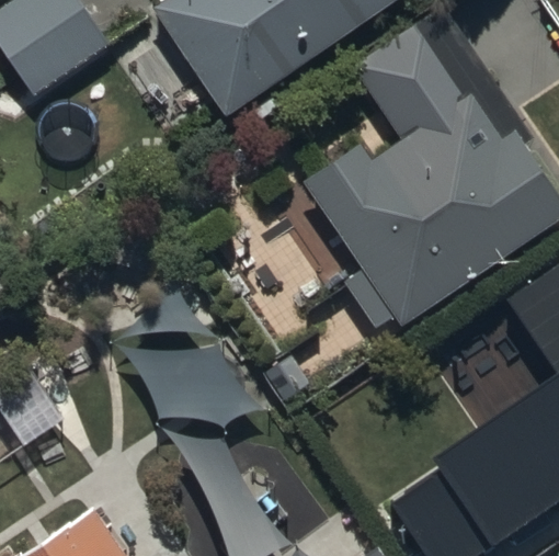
[(3,0),(0,2),(0,49),(32,95),(107,43),(78,0),(3,0)]
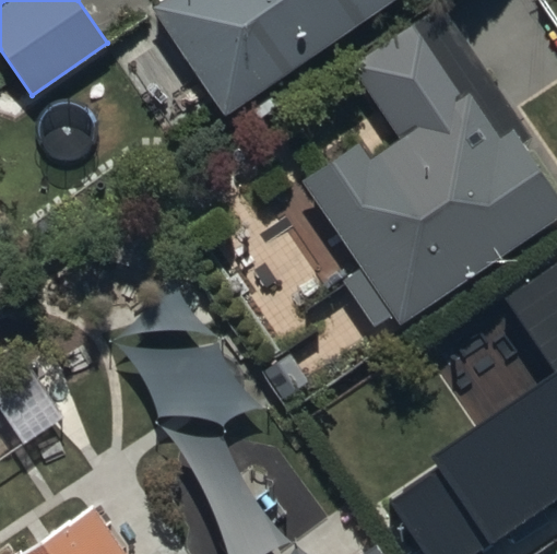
[(167,0),(153,10),(225,116),(396,0),(167,0)]
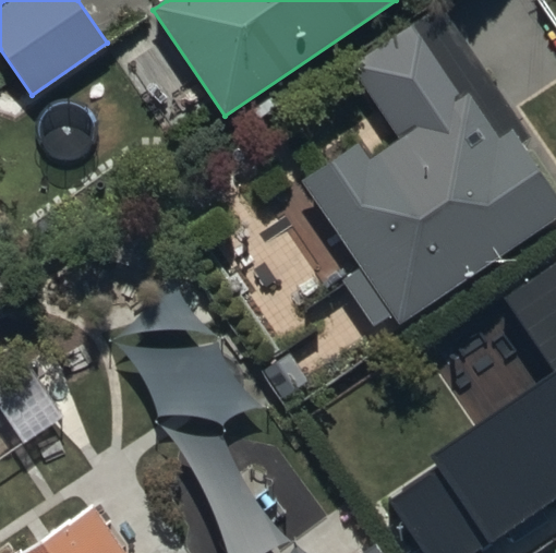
[(357,144),(302,180),(359,266),(342,277),(373,324),(390,313),(398,325),(555,219),(555,193),(520,140),(528,135),(490,79),(367,160),(357,144)]
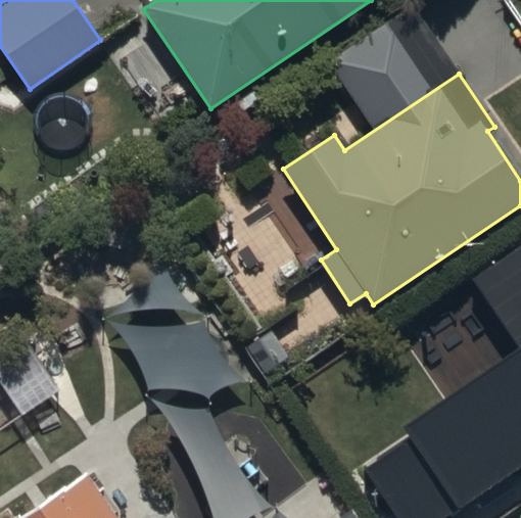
[(410,435),(363,468),(396,517),(444,517),(520,465),(520,242),(472,277),(520,346),(404,427),(410,435)]
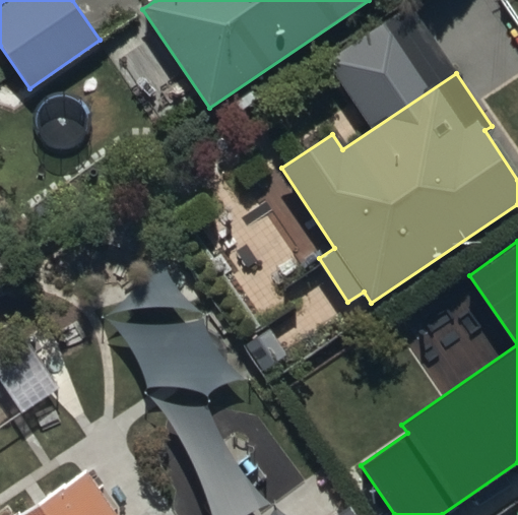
[(115,514),(84,469),(16,514),(115,514)]
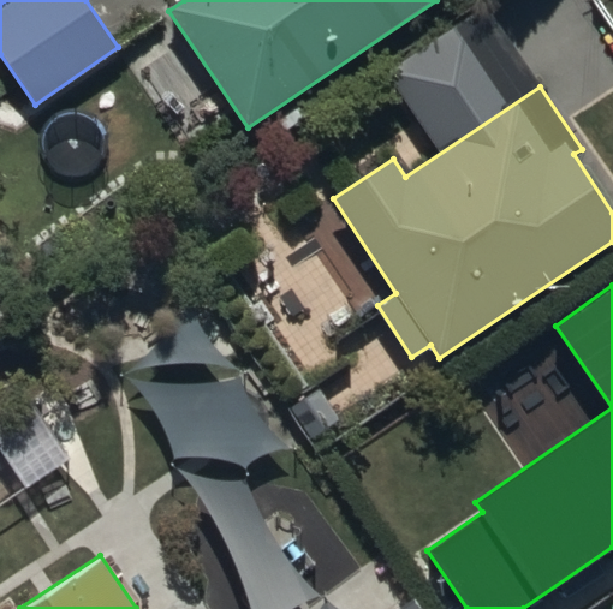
[(418,608),(411,598),(394,608),(418,608)]
